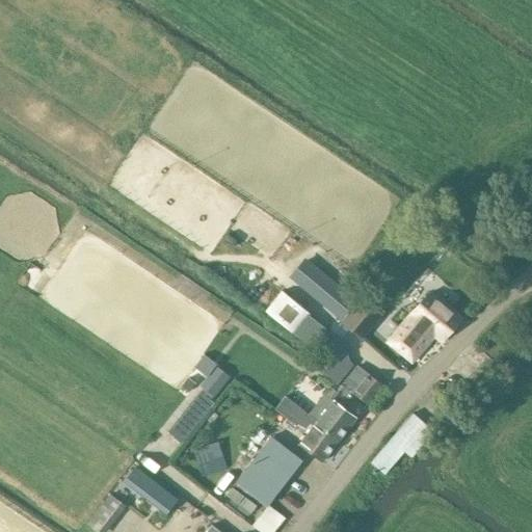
[(508,229),(500,238),(513,251),(522,242),(508,229)]
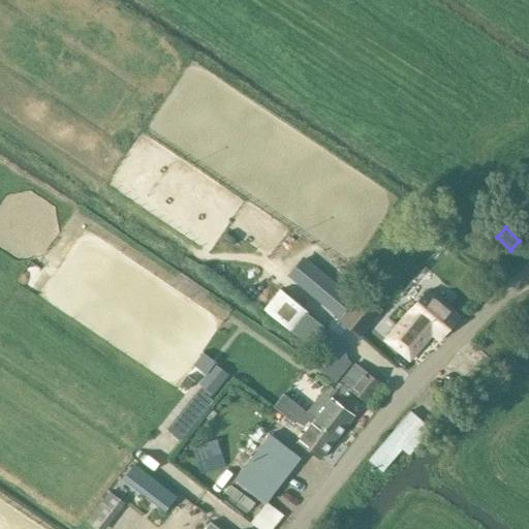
[(303,257),(287,276),(339,319),(354,300),(303,257)]
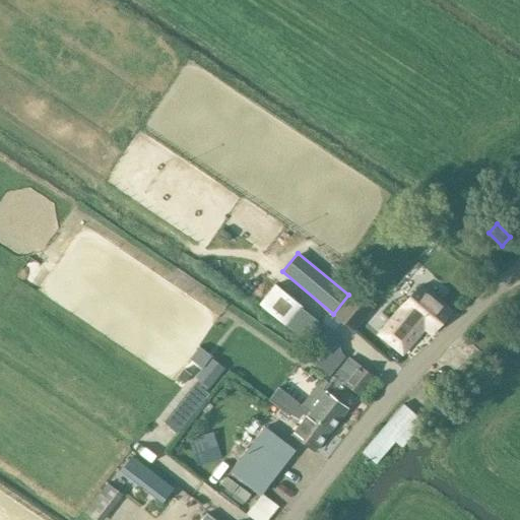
[(29,257),(23,266),(34,273),(40,264),(29,257)]
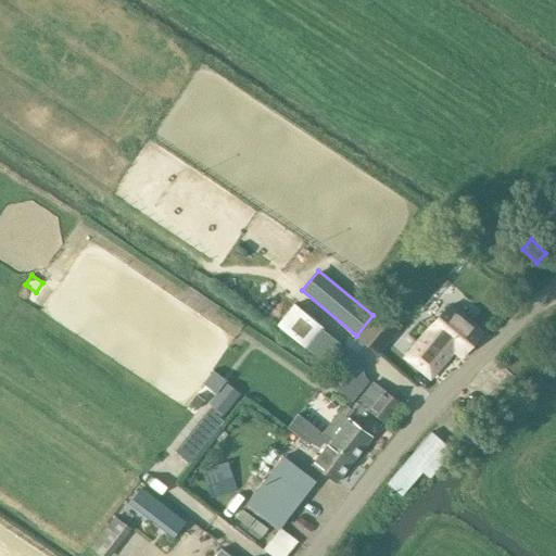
[(308,351),(326,364),(341,343),(325,331),(325,330),(294,305),(277,326),(307,351),(308,351)]
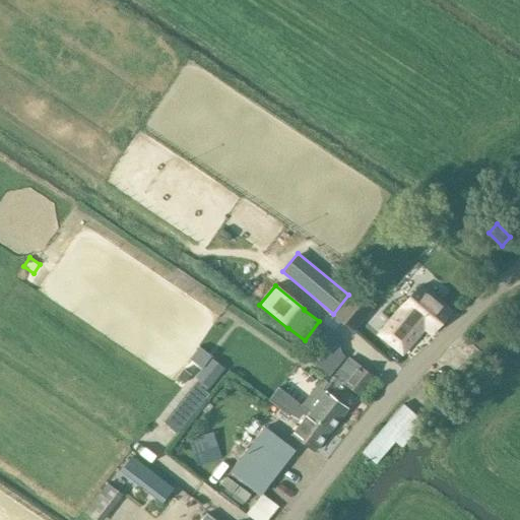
[(403,308),(380,334),(402,353),(426,328),(433,334),(451,312),(420,285),(402,308),(403,308)]
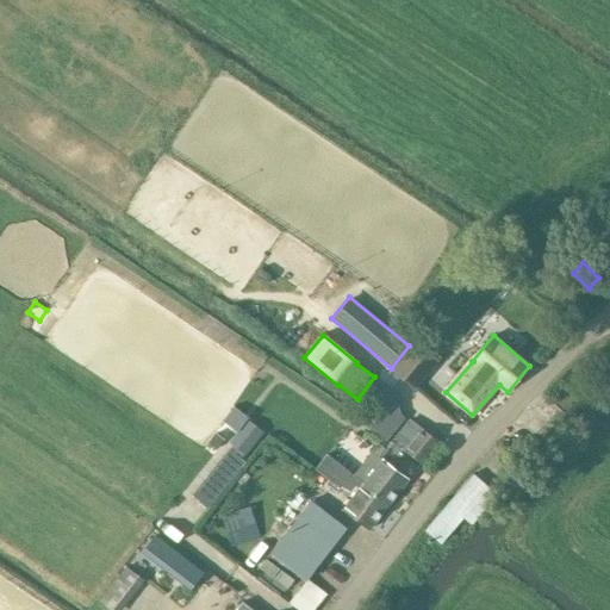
[(415,390),(440,361),(415,341),(391,371),(415,390)]
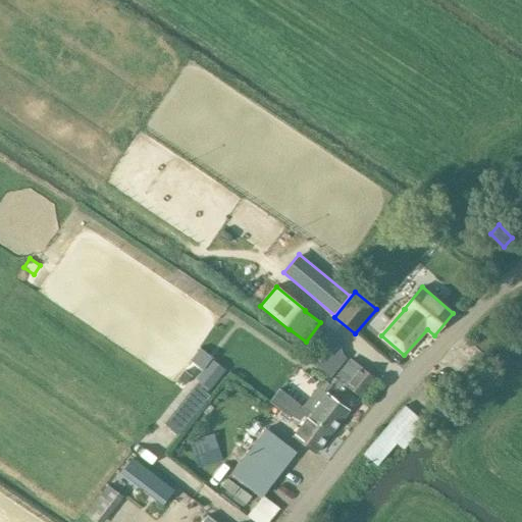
[(321,340),(307,357),(330,375),(345,358),(321,340)]
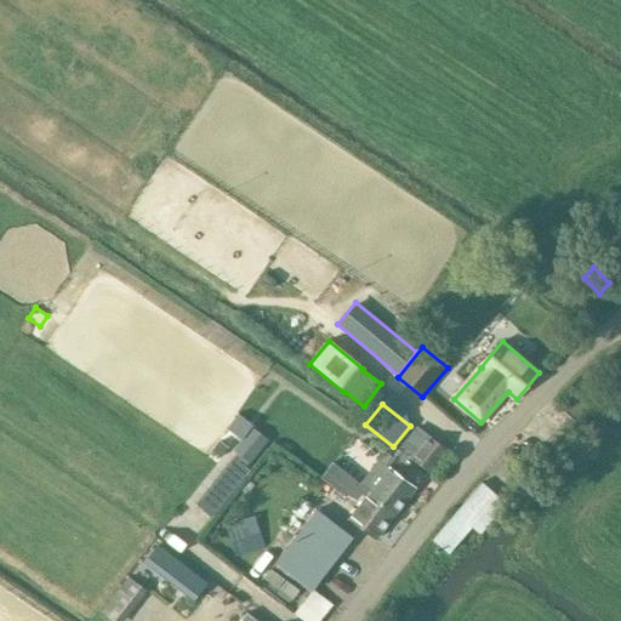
[(252,428),(254,426),(238,414),(227,429),(241,440),(252,428)]
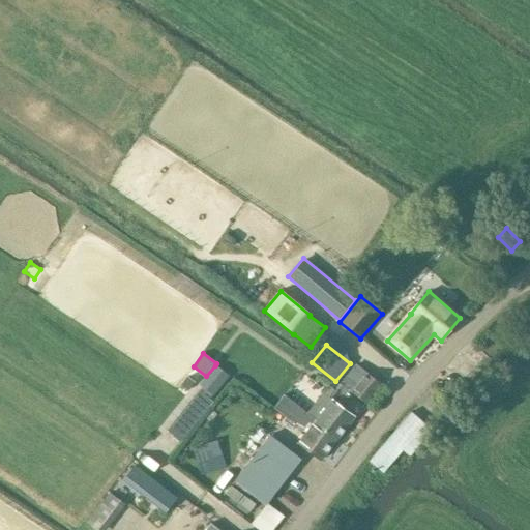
[(202,387),(199,390),(209,400),(229,376),(215,365),(200,385),(202,387)]
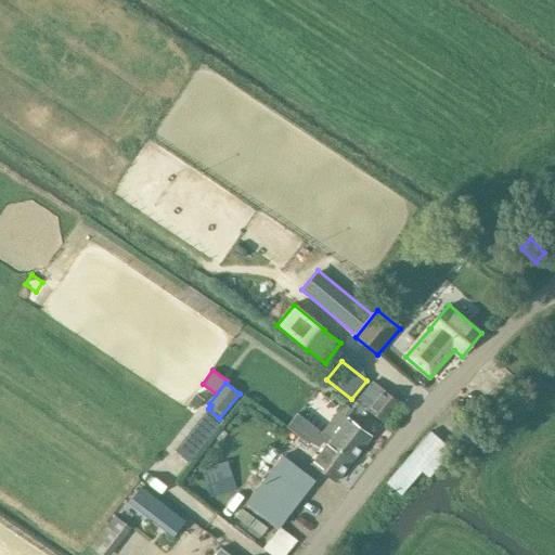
[(344,403),(322,433),(332,440),(330,442),(353,461),(372,437),(358,426),(369,411),(383,422),(398,402),(373,383),(358,402),(356,401),(350,409),(344,403)]
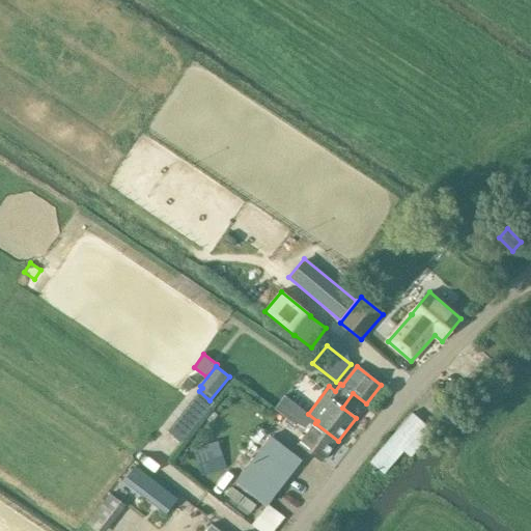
[(188,392),(195,383),(187,378),(180,386),(188,392)]
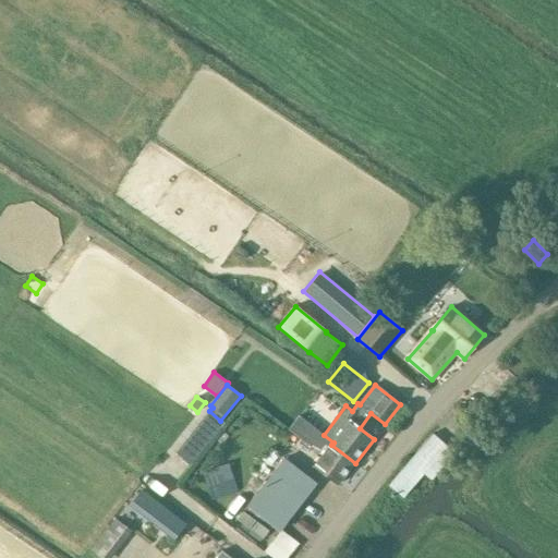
[(176,453),(191,465),(225,423),(220,421),(209,411),(176,453)]
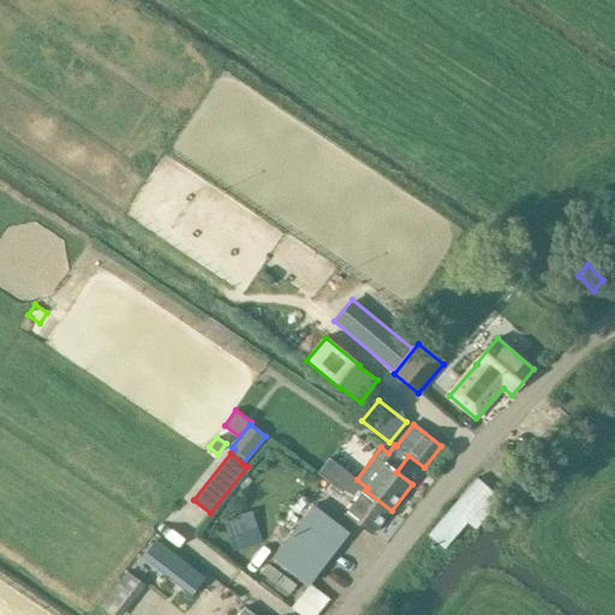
[(329,459),(318,473),(322,477),(356,502),(347,514),(374,535),(392,511),(365,490),(368,488),(357,479),(333,461),(329,459)]
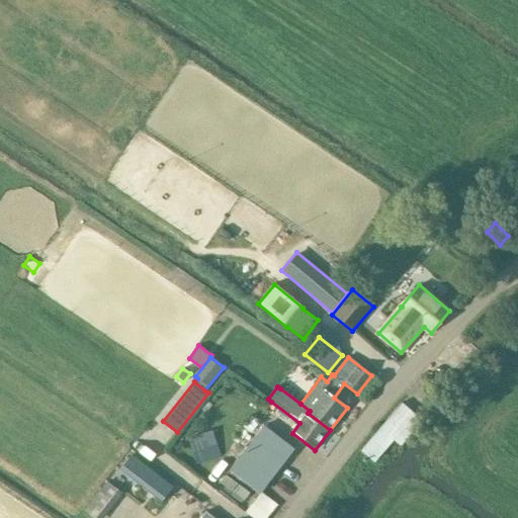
[(402,403),(361,450),(374,461),(393,440),(397,442),(399,440),(402,442),(421,420),(402,403)]
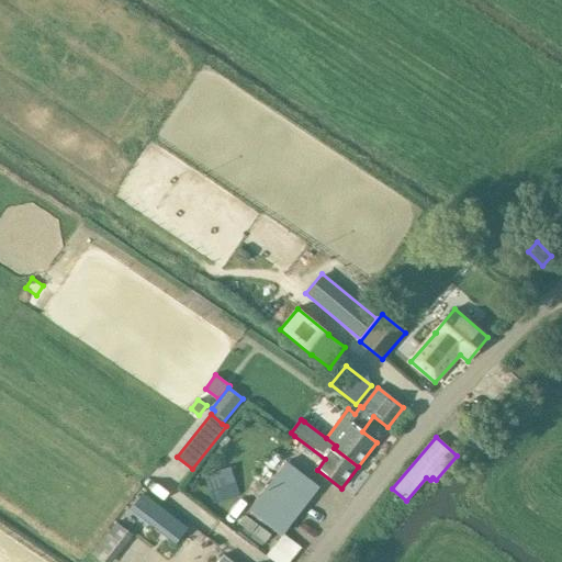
[(282,535),(318,489),(285,463),(250,509),(282,535)]
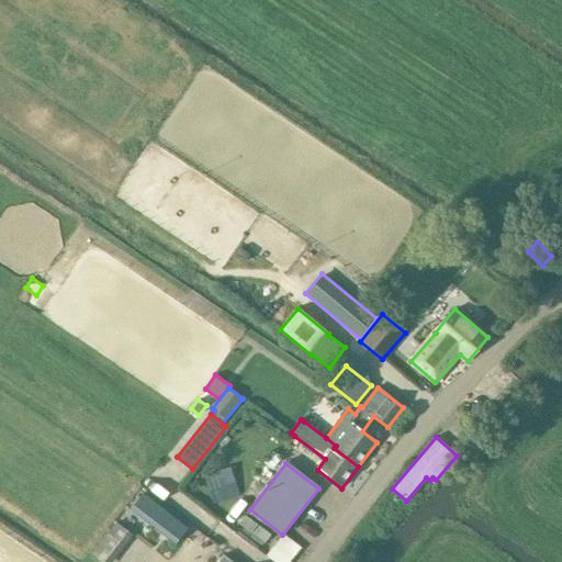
[(148,497),(135,513),(136,513),(176,544),(188,528),(148,497)]
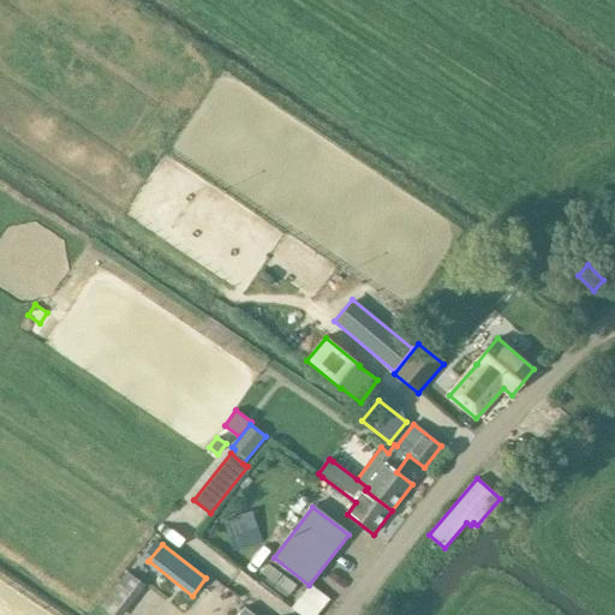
[(111,614),(123,614),(145,586),(127,572),(100,607),(111,614)]
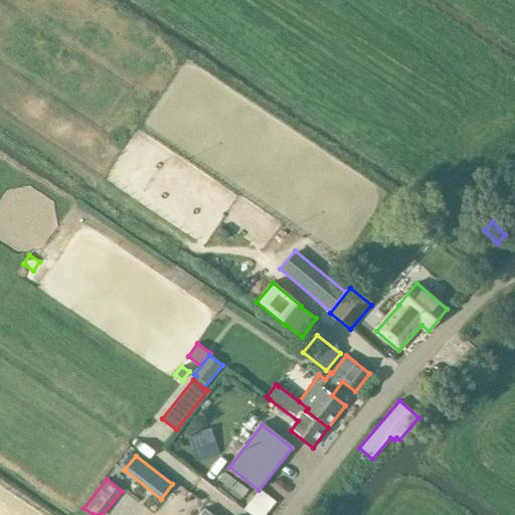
[(259,490),(243,510),(249,514),(264,514),(275,502),(259,490)]
